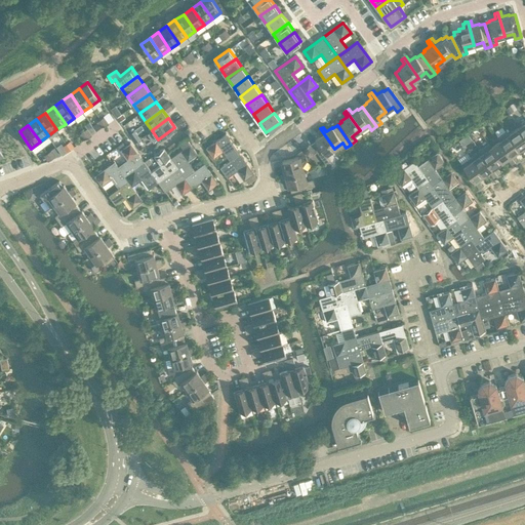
[(520,149),(524,145),(524,136),(518,127),(509,133),(520,149)]
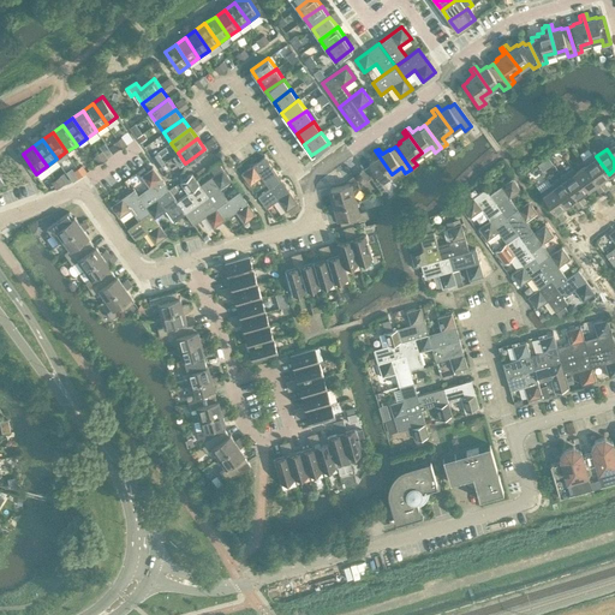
[(370,165),(364,168),(370,177),(381,191),(387,186),(383,180),(392,174),(375,150),(372,153),(376,159),(369,163),(370,165)]
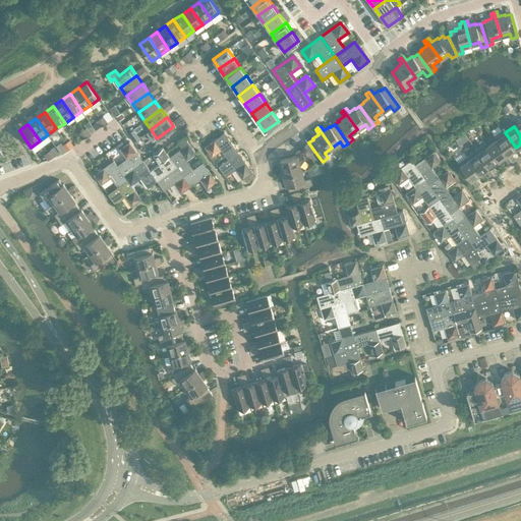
[(510,152),(516,148),(505,132),(502,128),(493,135),(496,139),(507,154),(509,157),(511,160),(515,158),(510,152)]
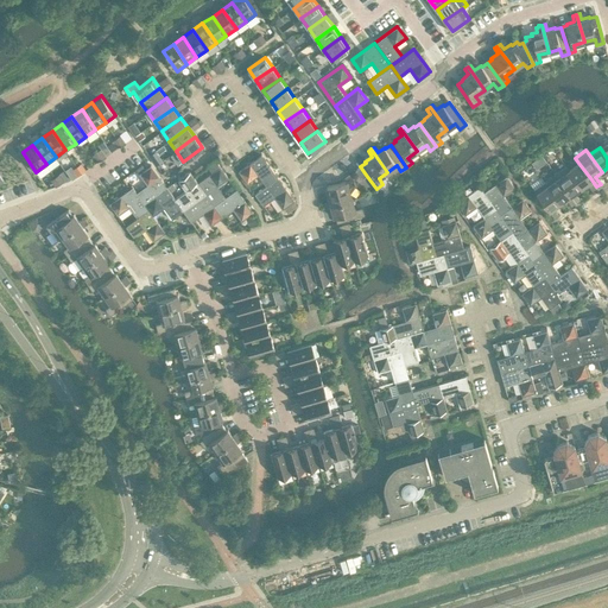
[(258,175),(266,185),(278,177),(261,154),(239,171),(247,183),(258,175)]
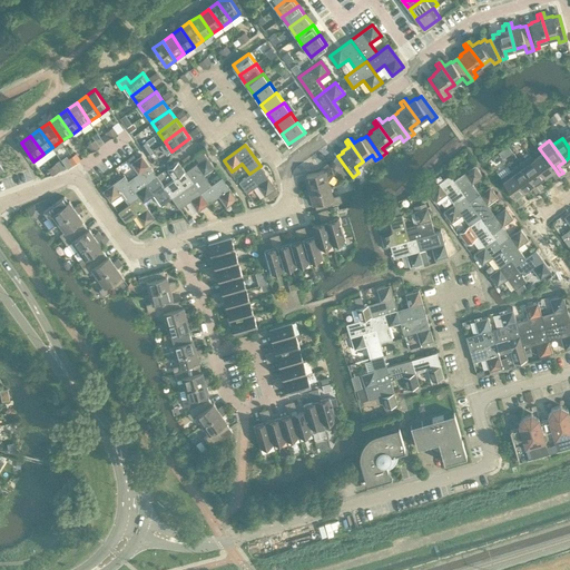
[(199,161),(207,156),(203,150),(195,156),(199,161)]
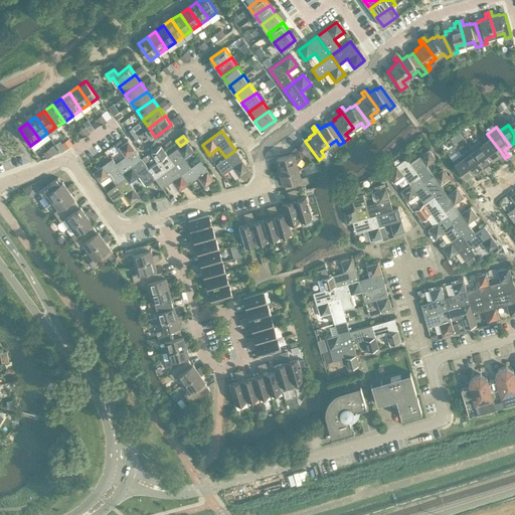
[(492,159),(501,152),(490,138),(482,144),(492,159)]
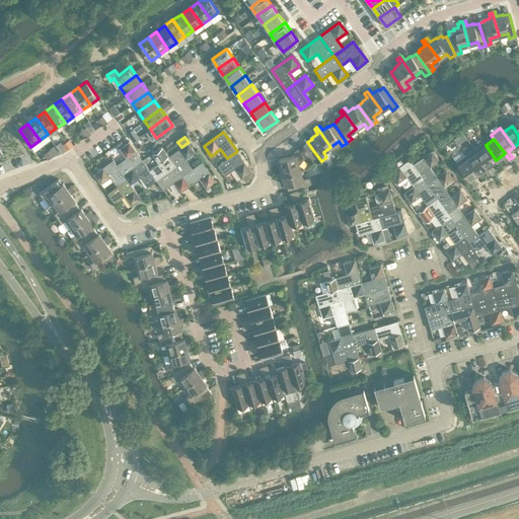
[(124,173),(143,160),(129,140),(119,148),(126,157),(117,164),(124,173)]
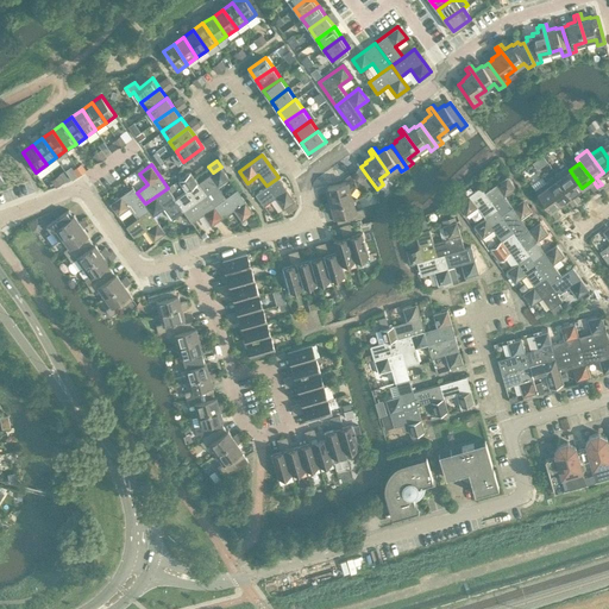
[(576,192),(582,188),(570,170),(566,165),(556,173),(556,174),(577,202),(581,200),(576,192)]
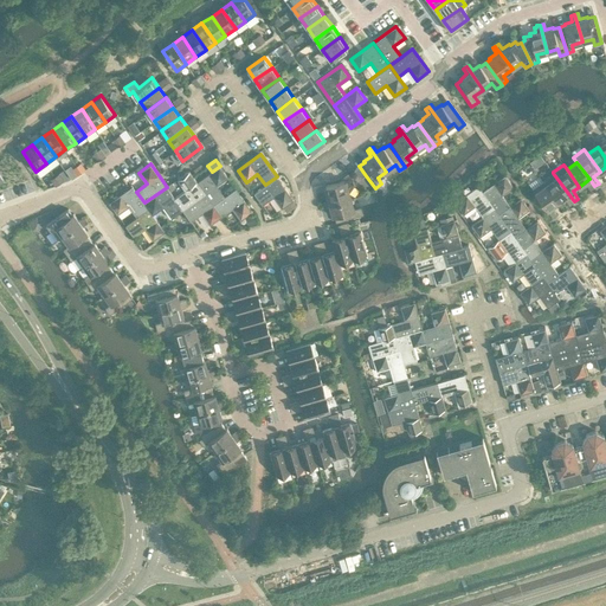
[(205,193),(213,205),(225,197),(225,195),(217,185),(229,178),(220,166),(212,172),(198,181),(197,181),(205,193)]
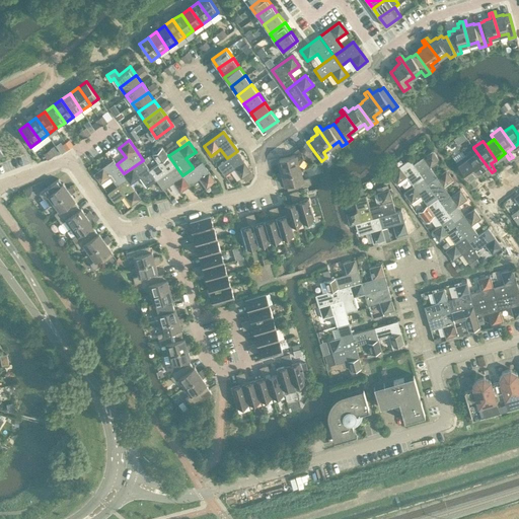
[(312,149),(307,142),(303,145),(308,152),(312,149)]
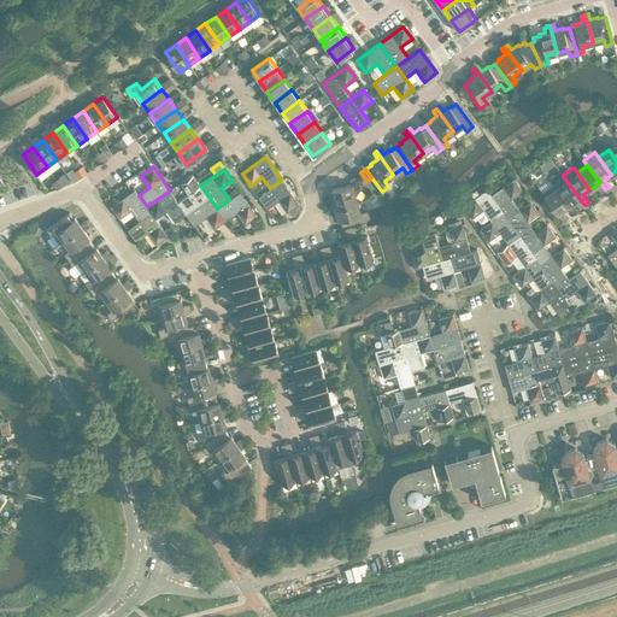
[(186,213),(209,197),(200,184),(201,184),(193,174),(181,182),(189,194),(178,201),(177,201),(186,213)]
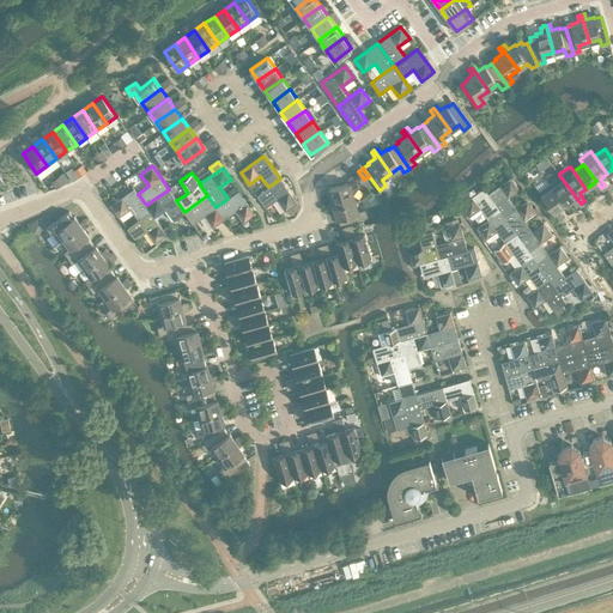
[(550,182),(564,204),(571,199),(576,207),(581,204),(559,175),(550,182)]
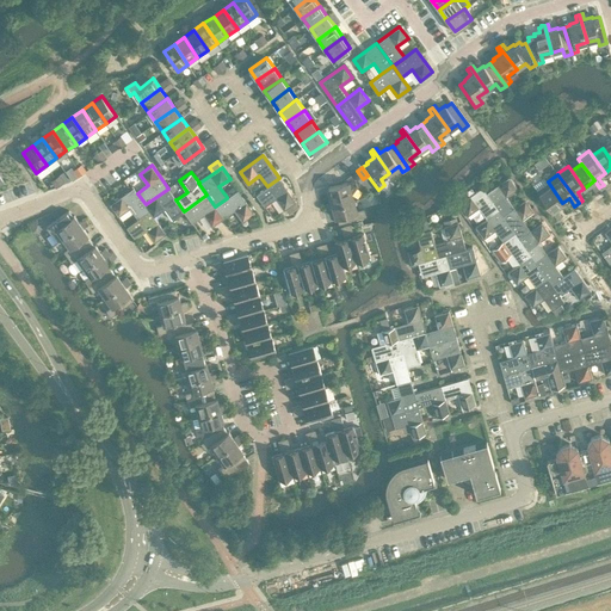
[(486,192),(498,210),(503,215),(514,207),(506,196),(518,187),(508,177),(486,192)]
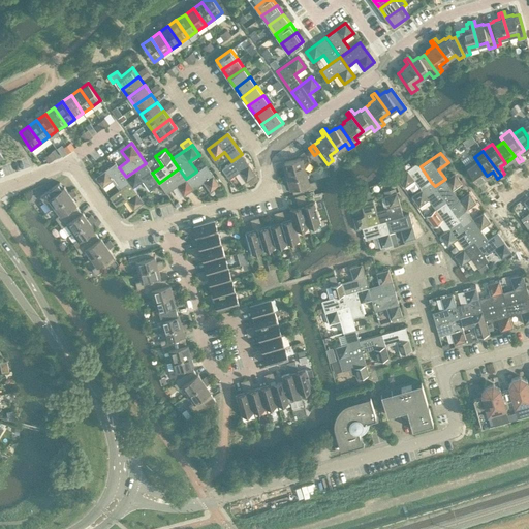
[(231,161),(221,168),(229,179),(239,172),(246,181),(256,174),(242,154),(231,161)]
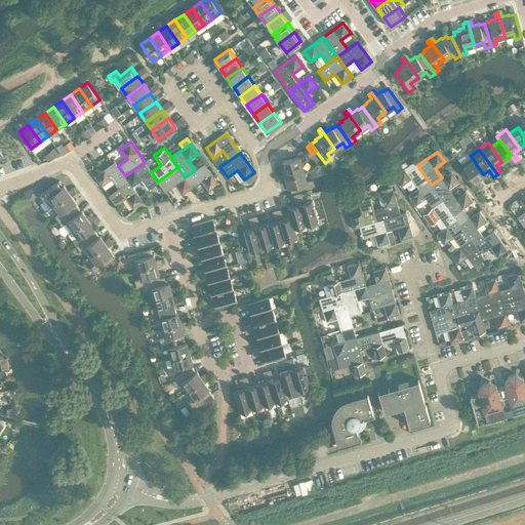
[(280,175),(280,178),(304,171),(301,162),(307,160),(306,154),(282,161),(284,166),(283,166),(285,173),(280,175)]
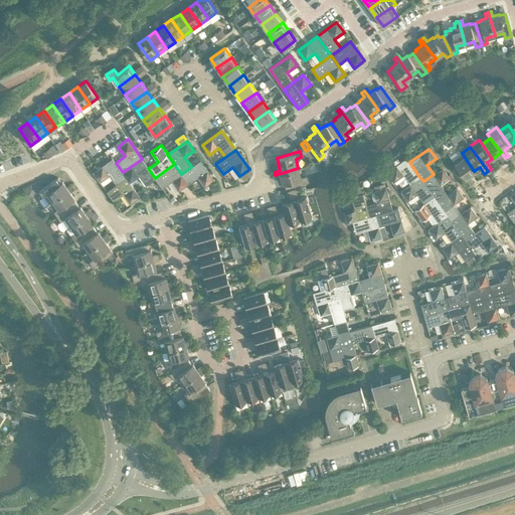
[(469,175),(474,171),(462,153),(452,160),(470,184),(473,181),(471,178),(471,177),(469,175)]
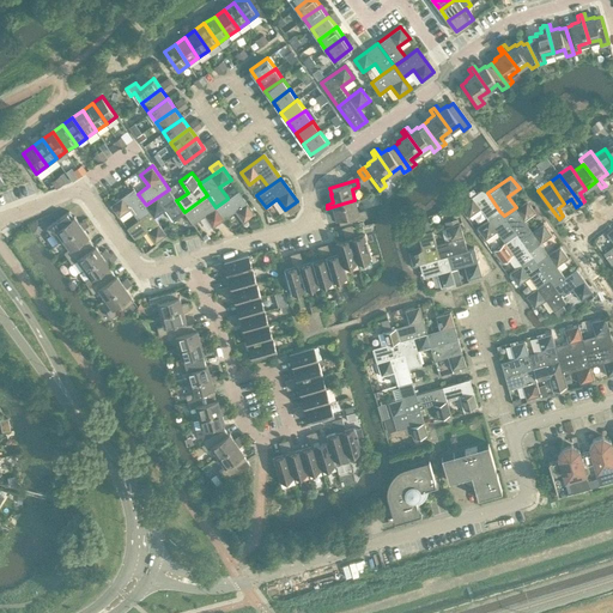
[(131,208),(138,219),(150,211),(146,205),(138,194),(133,188),(110,205),(119,217),(131,208)]
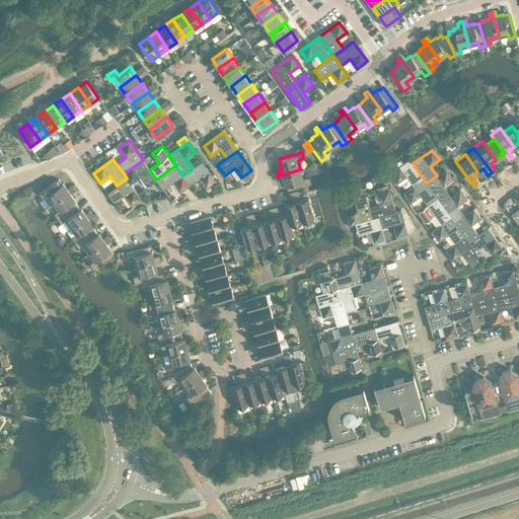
[(406,176),(414,186),(423,178),(413,163),(410,159),(389,172),(393,177),(397,182),(406,176)]
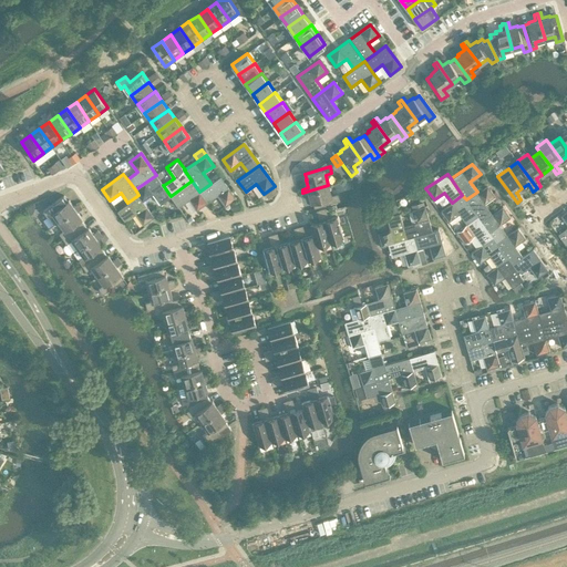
[(135,189),(138,195),(143,200),(153,194),(161,204),(171,196),(163,185),(164,185),(158,178),(156,175),(135,189)]
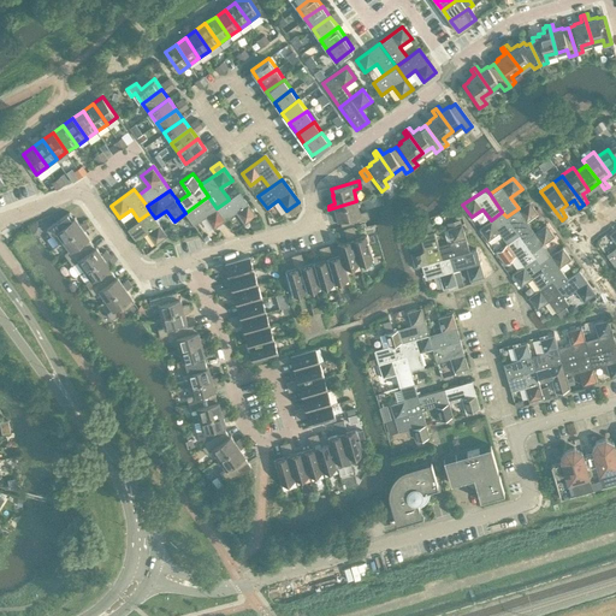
[(240,191),(229,199),(229,200),(217,208),(225,219),(236,212),(244,223),(256,214),(240,191)]
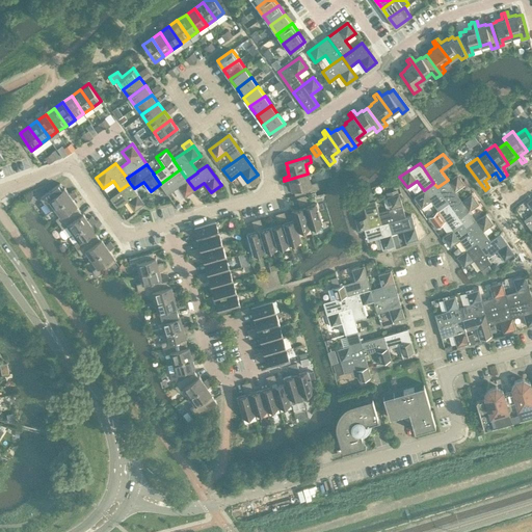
[(330,167),(323,169),(326,178),(333,176),(330,167)]
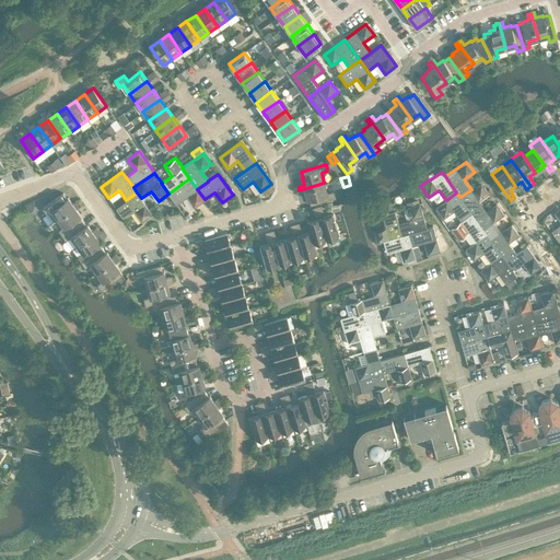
[(189,178),(168,194),(176,205),(187,197),(194,207),(205,199),(197,189),(189,178)]
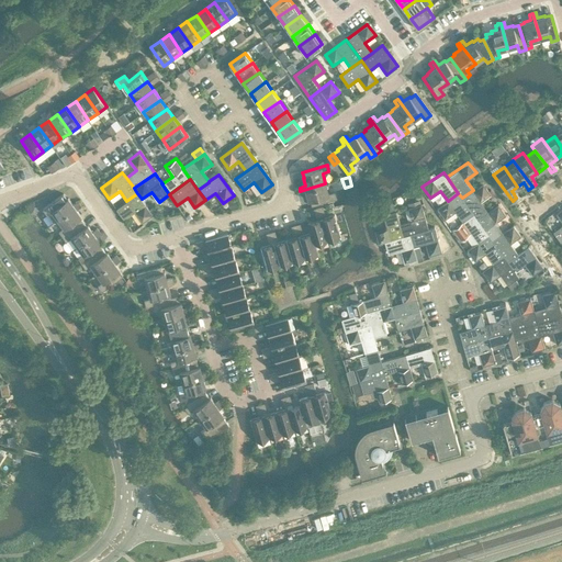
[(328,193),(325,183),(300,191),(301,194),(306,192),(308,200),(310,200),(312,205),(336,199),(335,191),(328,193)]
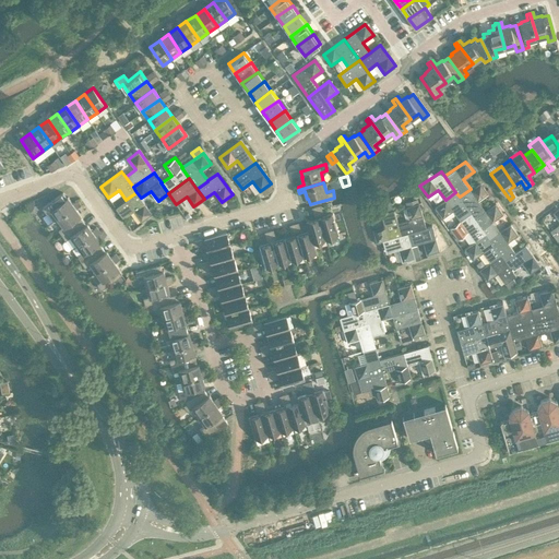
[(460,197),(471,213),(475,217),(485,211),(478,200),(487,194),(488,192),(486,190),(480,182),(471,189),(460,197)]
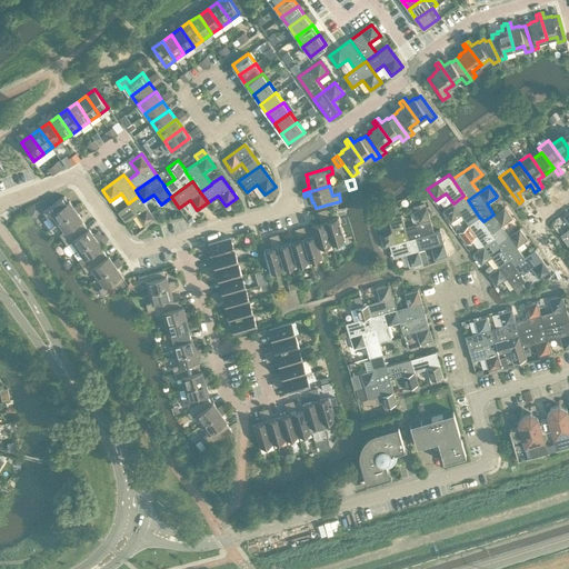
[(55,225),(59,221),(80,206),(78,203),(73,207),(69,200),(68,201),(65,196),(43,211),(47,217),(48,217),(55,225)]
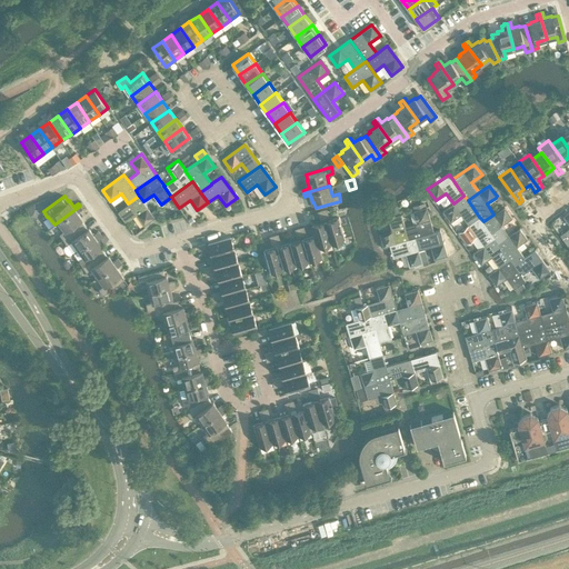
[(155,217),(143,201),(139,196),(128,203),(118,211),(126,222),(136,215),(143,225),(155,217)]
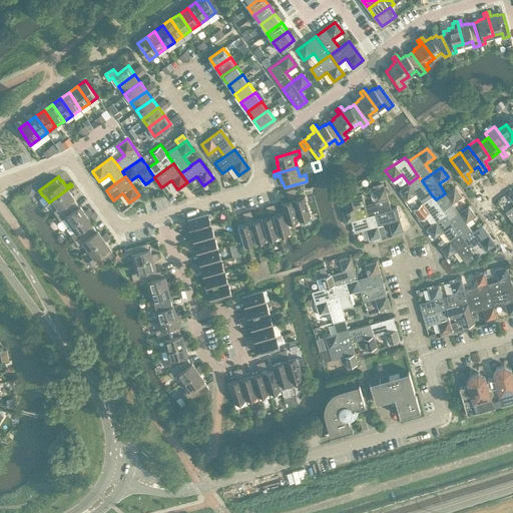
[(416,193),(422,202),(432,195),(422,180),(418,176),(409,183),(399,190),(402,194),(406,199),(416,193)]
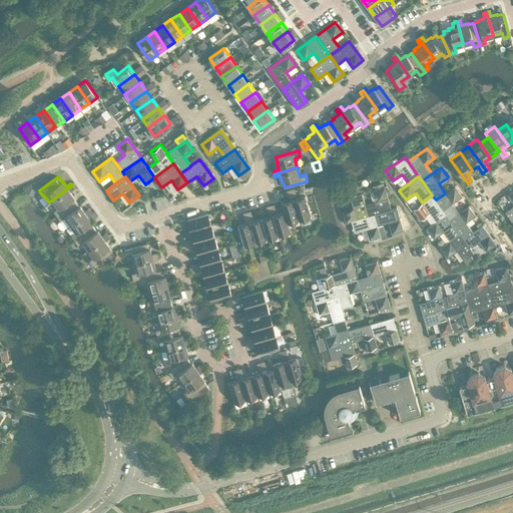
[(365,203),(368,215),(374,213),(391,208),(383,182),(372,185),(376,200),(365,203)]
